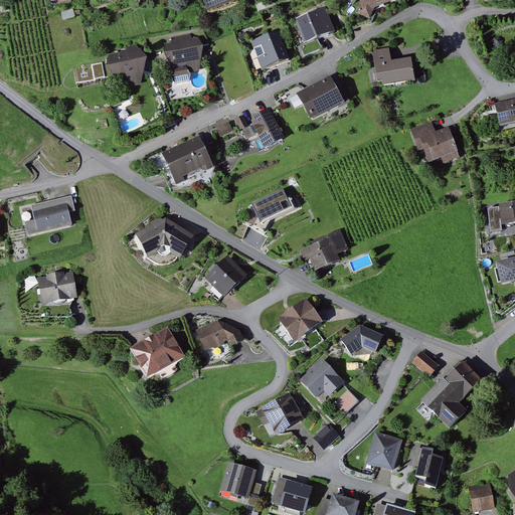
[(201,0),(207,14),(240,1),(240,0),(201,0)]
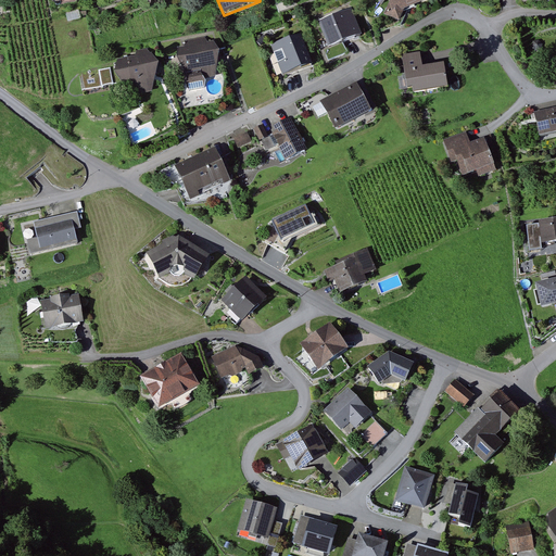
[(389,0),(395,14),(428,0),(389,0)]
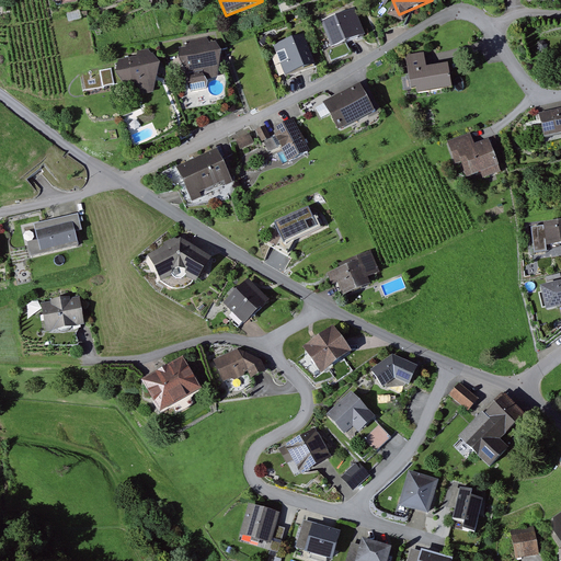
[(321,22),(331,48),(364,36),(354,10),(321,22)]
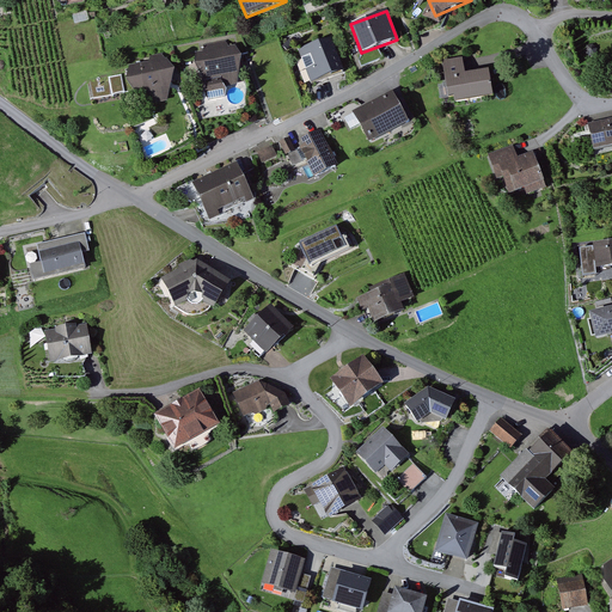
[(329,37),(300,49),(316,84),(343,73),(329,37)]
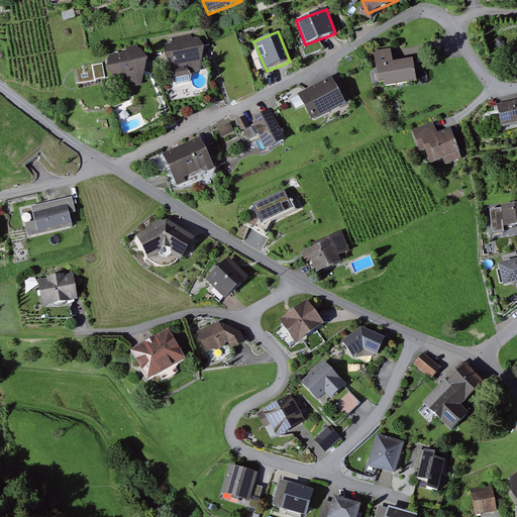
[(165,40),(165,55),(177,76),(199,71),(205,45),(194,34),(165,40)]
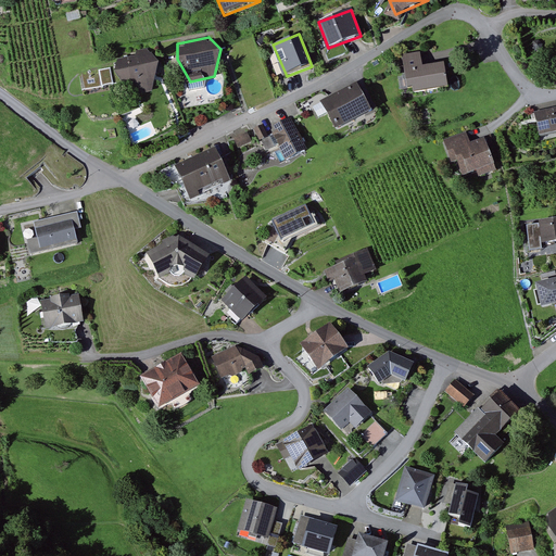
[(116,59),(116,74),(130,97),(152,92),(160,64),(149,52),(116,59)]
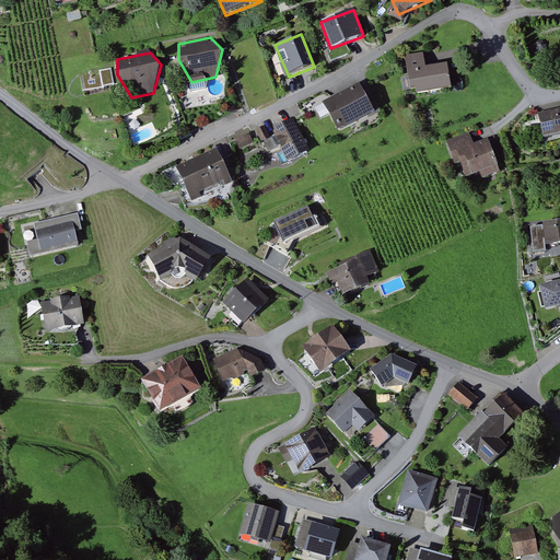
[(411,94),(453,86),(448,65),(426,69),(422,53),(404,56),(411,94)]
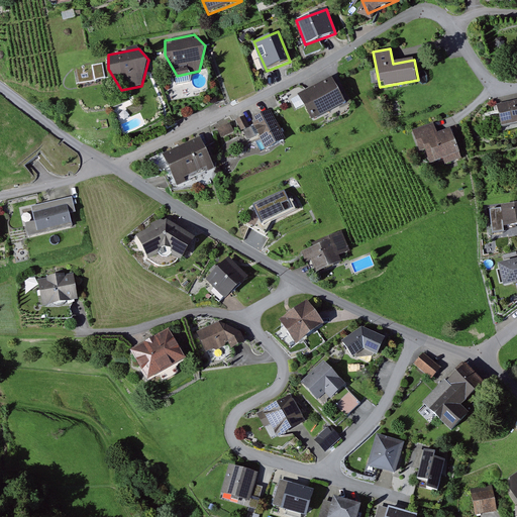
[(78,83),(93,81),(92,68),(76,70),(78,83)]
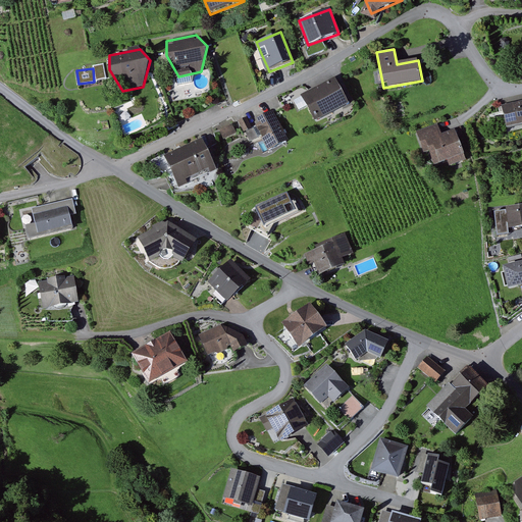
[(334,79),(302,96),(316,123),(350,105),(334,79)]
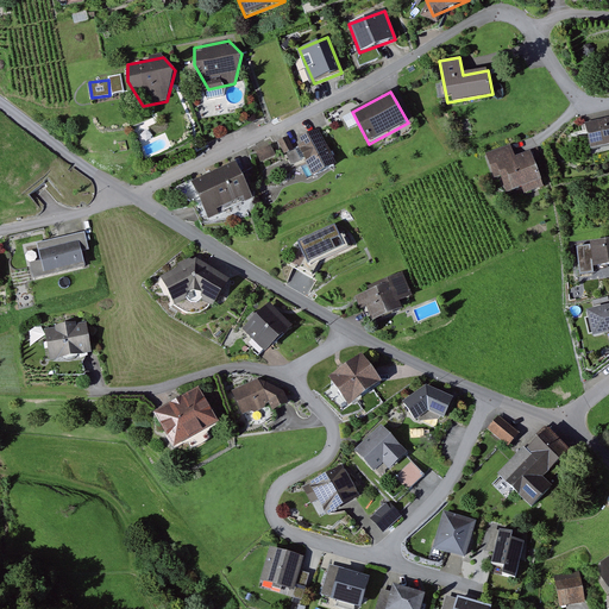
[(608,118),(578,126),(585,151),(608,145),(608,118)]
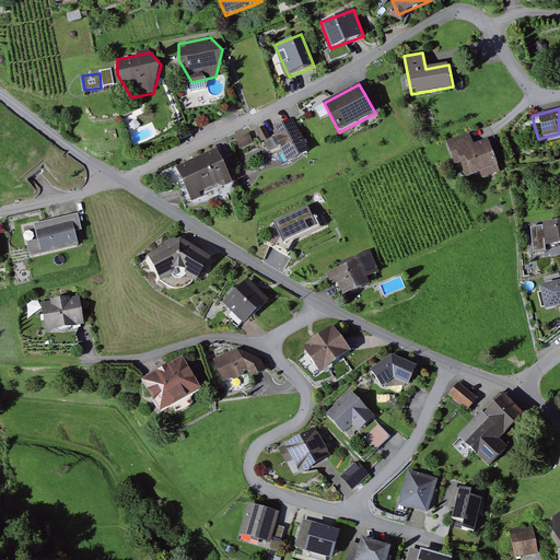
[(275,128),(290,161),(310,151),(293,118),(275,128)]
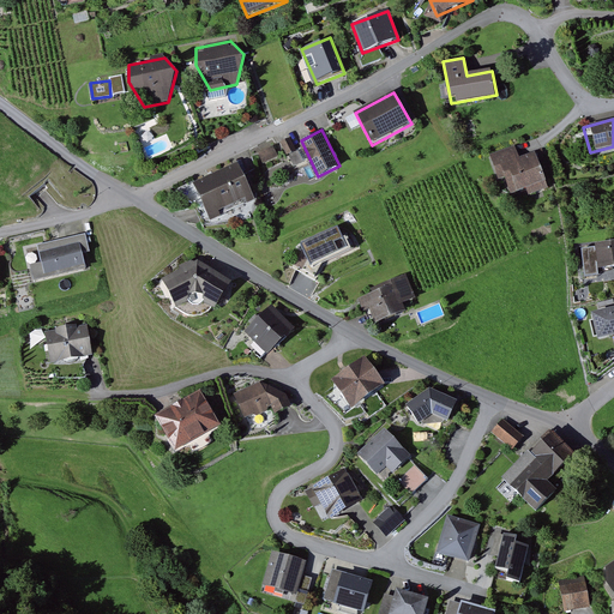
[(276,148),(260,152),(264,162),(278,157),(276,148)]
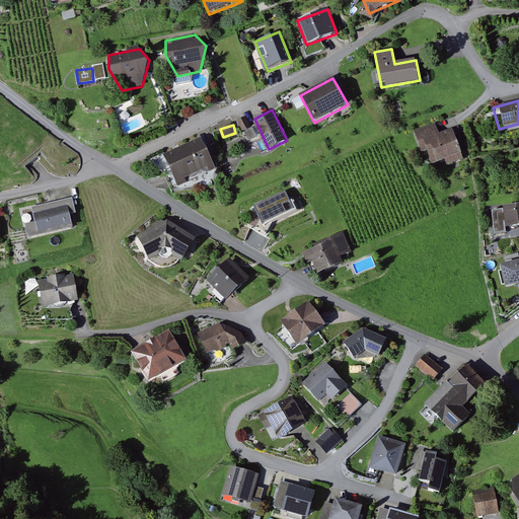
[(442,167),(458,162),(448,133),(436,137),(433,128),(415,134),(425,164),(439,159),(442,167)]
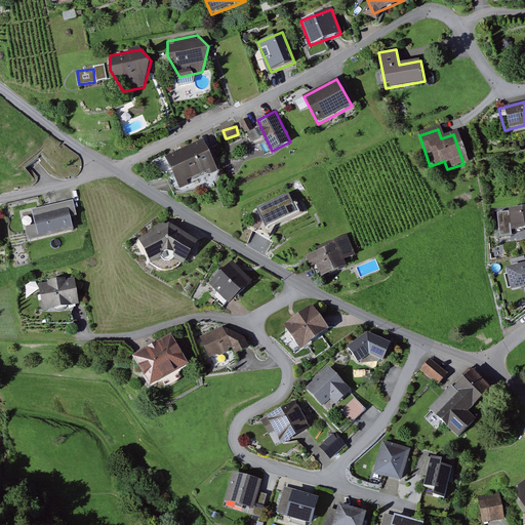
[(203,139),(165,158),(180,188),(218,169),(203,139)]
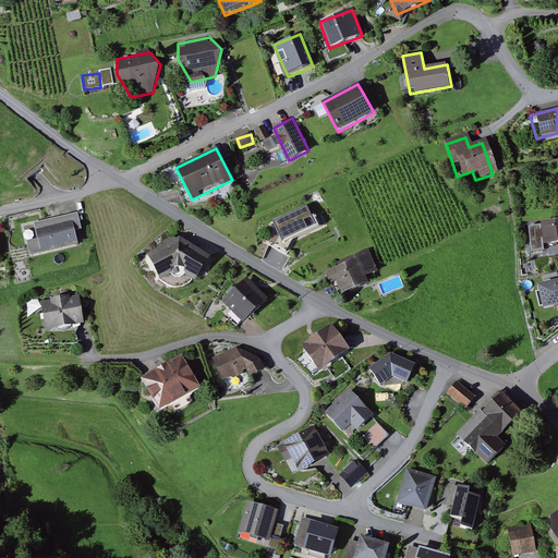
[(38,164),(28,170),(34,179),(45,171),(38,164)]
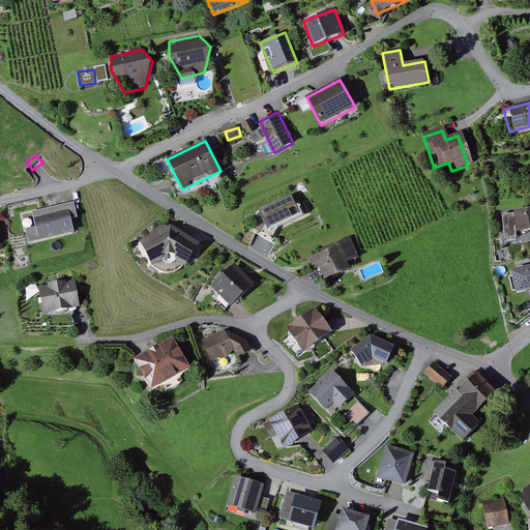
[(292,197),(259,211),(266,229),(300,214),(292,197)]
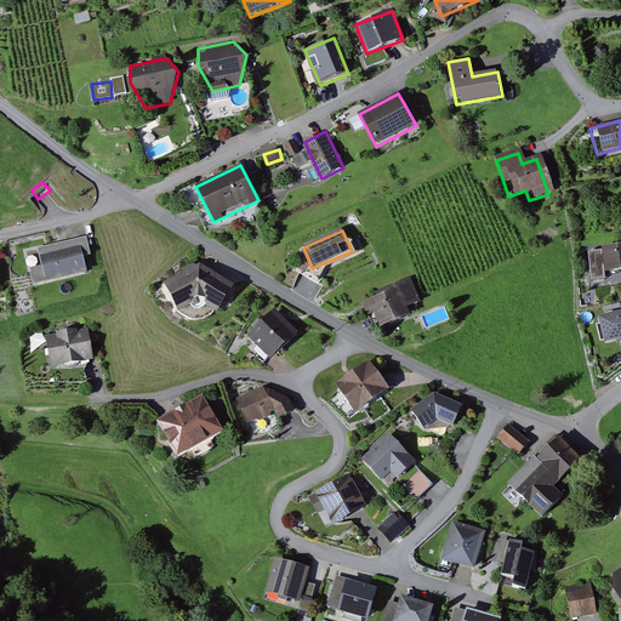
[(39,252),(46,281),(87,272),(81,243),(39,252)]
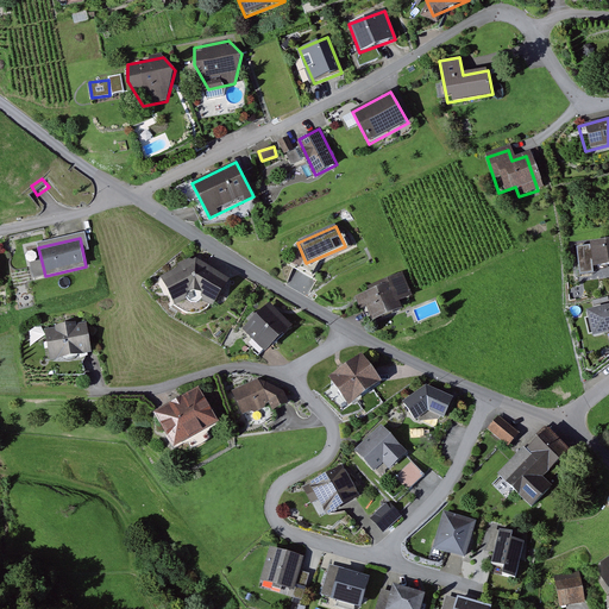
[(608,242),(594,244),(596,268),(608,265),(608,242)]
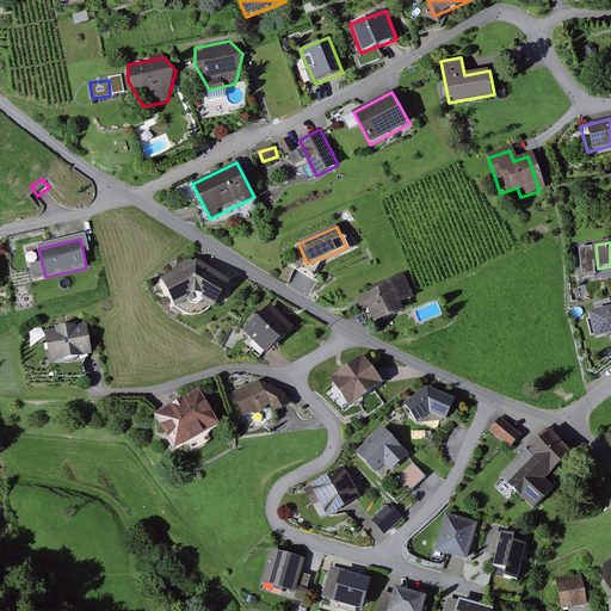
[(196,259),(160,278),(176,304),(201,291),(218,301),(232,279),(196,259)]
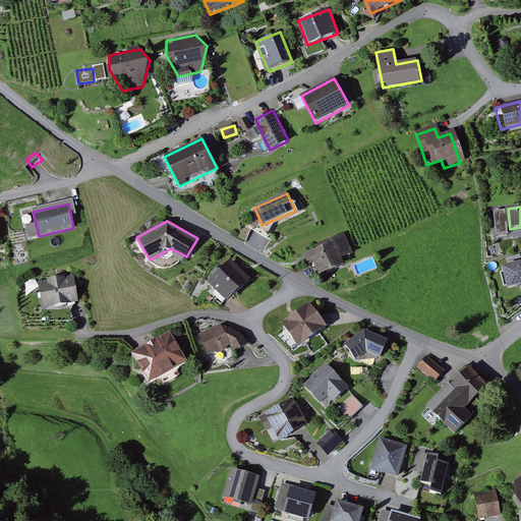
[(316,250),(306,254),(315,278),(346,266),(343,258),(353,254),(345,234),(314,246),(316,250)]
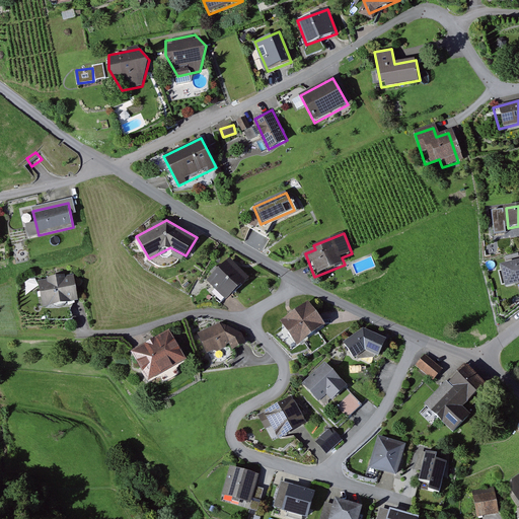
[(210,277),(229,297),(249,278),(230,258),(210,277)]
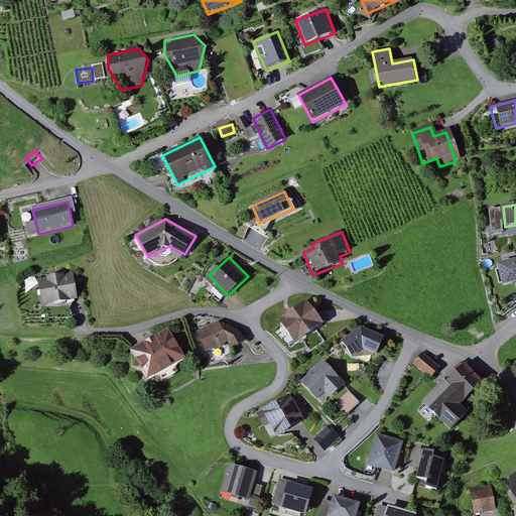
[(515,260),(498,265),(503,285),(515,281),(515,260)]
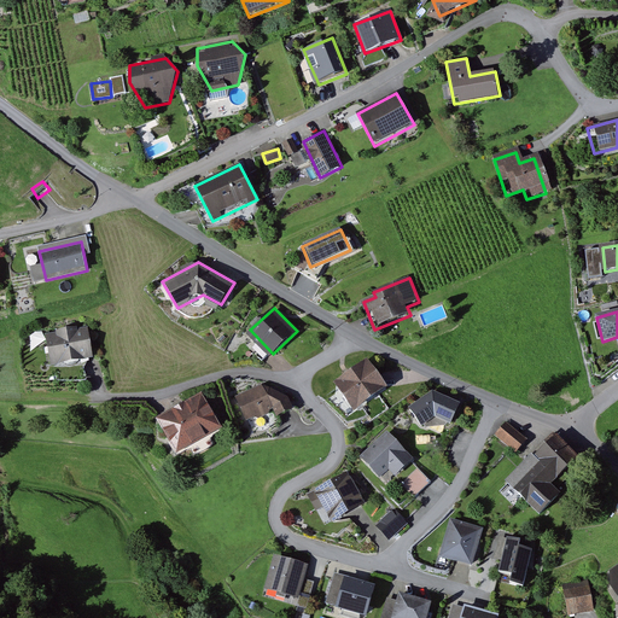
[(87,328),(44,336),(50,366),(93,359),(87,328)]
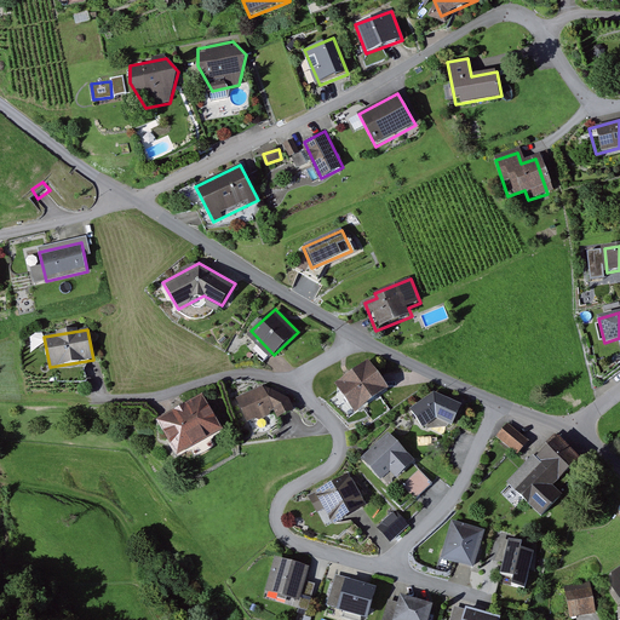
[(367,360),(337,383),(356,411),(388,388),(367,360)]
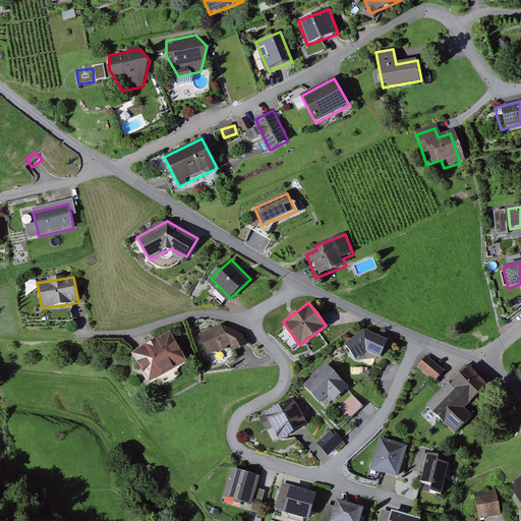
[(222,325),(196,337),(205,355),(230,343),(235,345),(237,350),(248,346),(245,336),(222,325)]
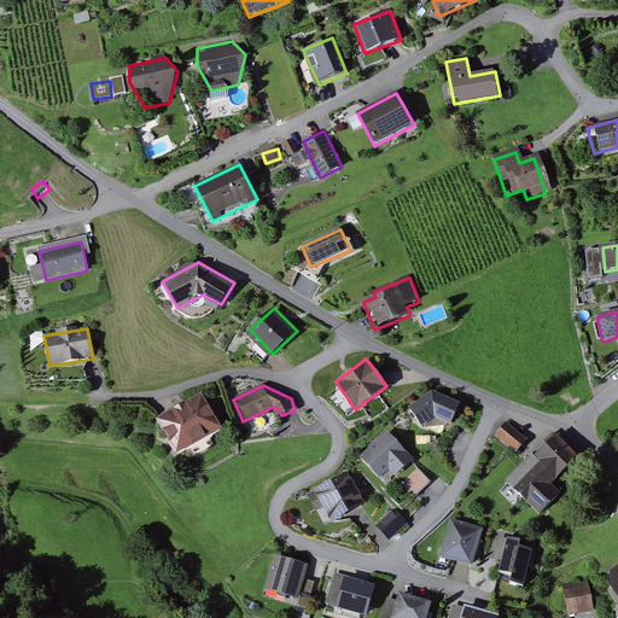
[(202,395),(158,419),(178,455),(222,430),(202,395)]
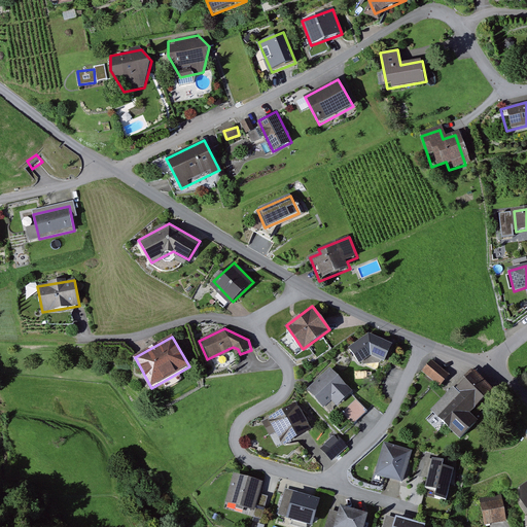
[(390,347),(367,337),(347,352),(355,362),(365,354),(384,361),(390,347)]
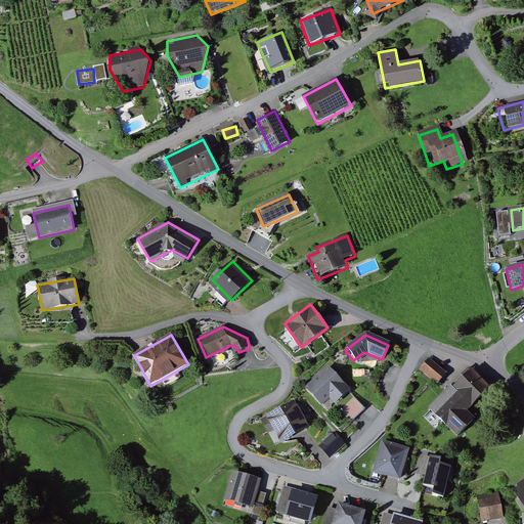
[(418,368),(434,385),(443,375),(428,359),(418,368)]
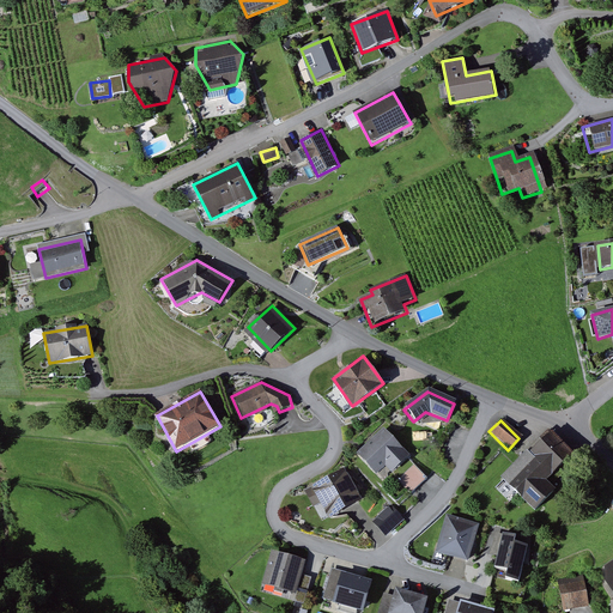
[(389,475),(406,459),(378,431),(353,457),(371,477),(381,467),(389,475)]
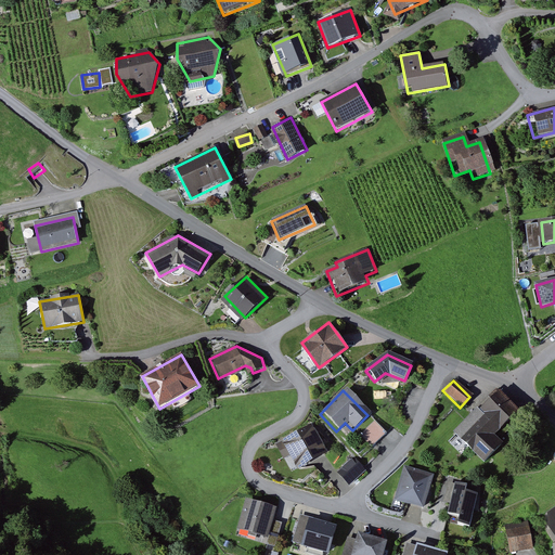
[(492,390),(449,434),(478,464),(497,446),(488,437),(513,412),(492,390)]
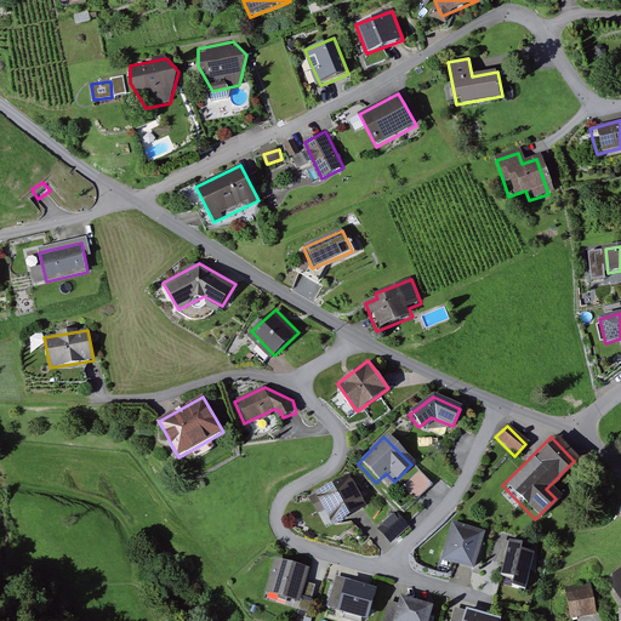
[(325,525),(362,510),(347,477),(311,494),(325,525)]
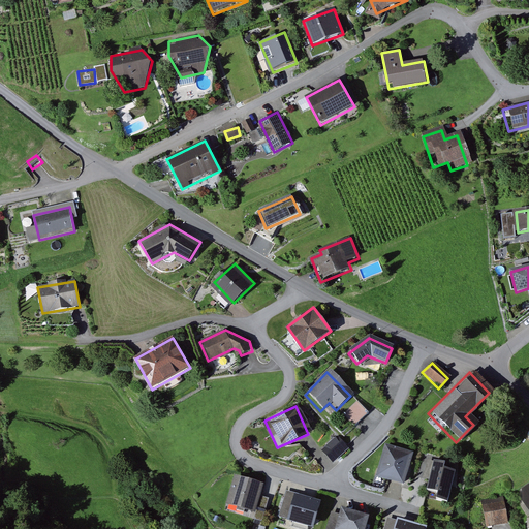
[(328,446),(333,450),(329,456),(336,462),(349,446),(337,435),(328,446)]
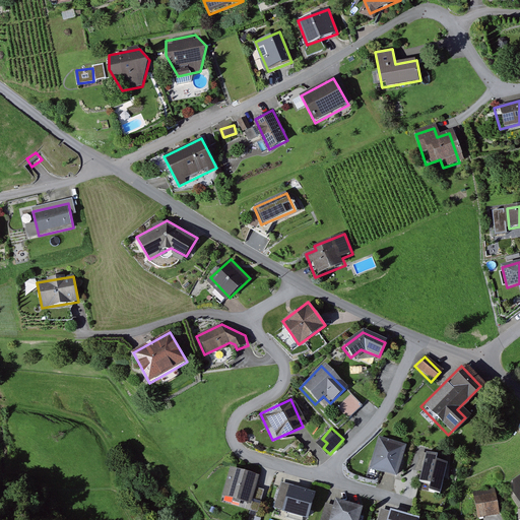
[(376,439),(368,469),(395,476),(403,446),(376,439)]
